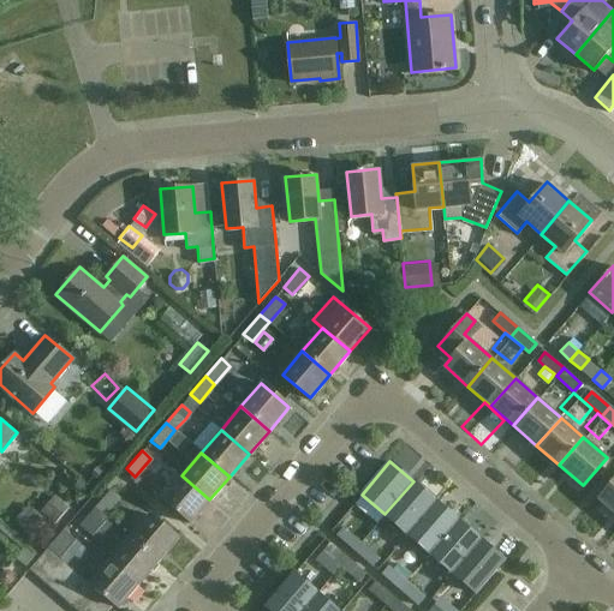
[(209,499),(182,475),(161,498),(189,523),(209,499)]
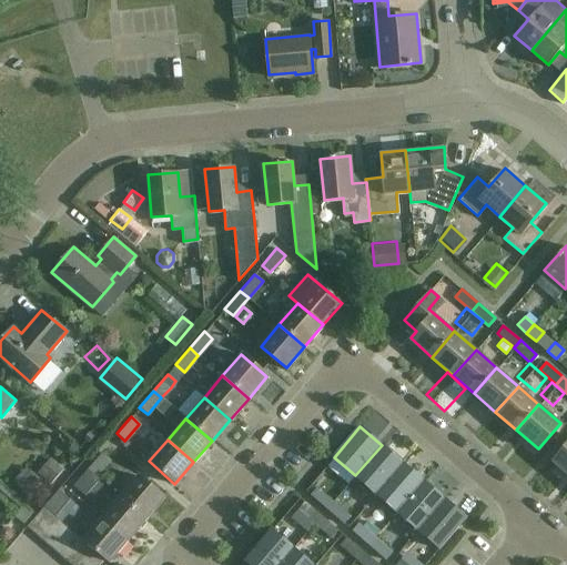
[(566,473),(566,443),(553,461),(566,473)]
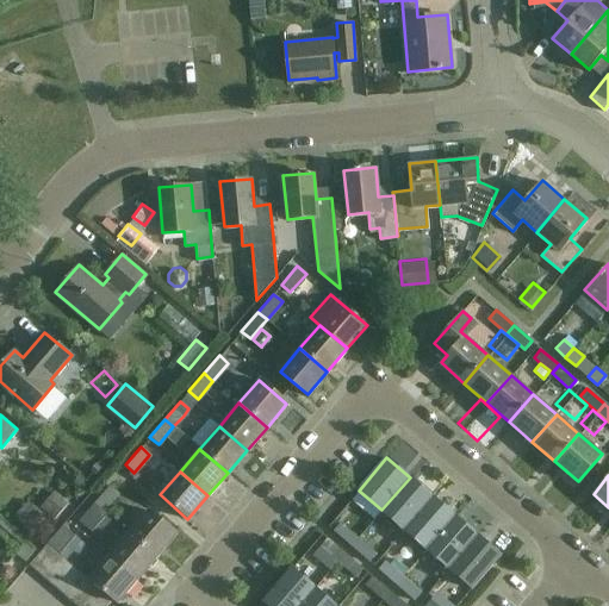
[(432,497),(410,478),(381,510),(404,529),(432,497)]
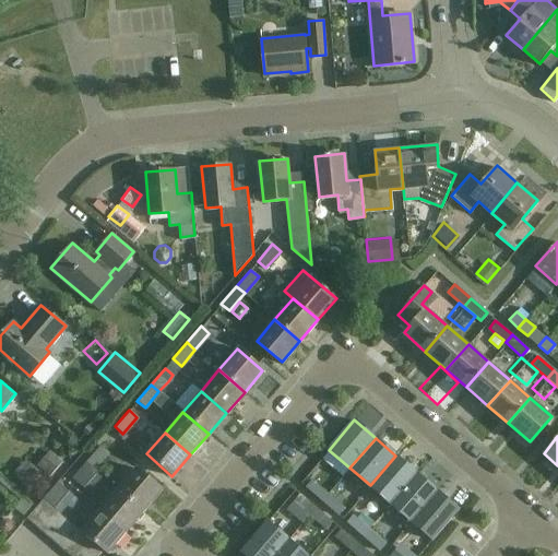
[(86,461),(94,469),(108,452),(99,445),(86,461)]
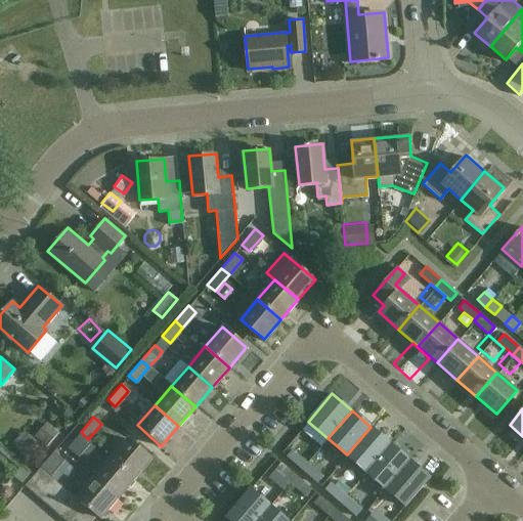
[(46,444),(58,431),(46,420),(34,434),(46,444)]
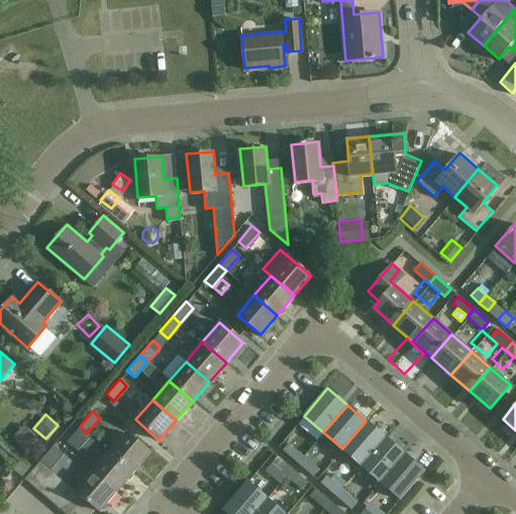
[(342,448),(360,466),(385,437),(366,421),(342,448)]
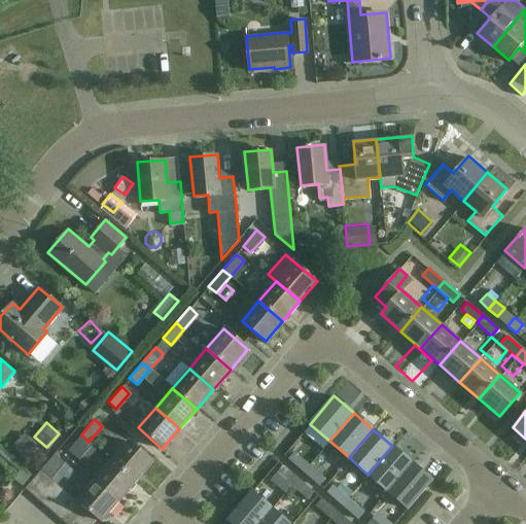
[(35,440),(25,430),(14,443),(25,452),(35,440)]
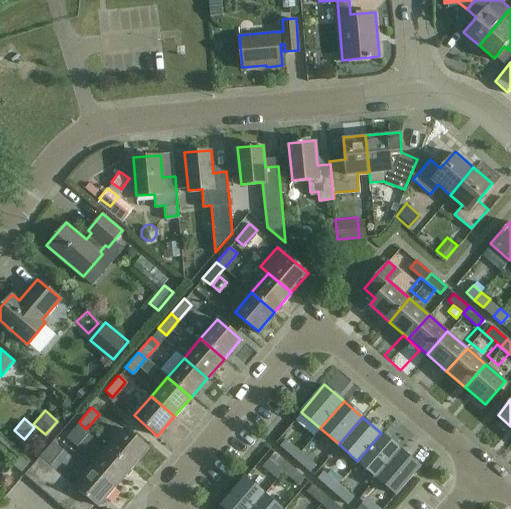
[(86,429),(79,422),(66,437),(74,444),(86,429)]
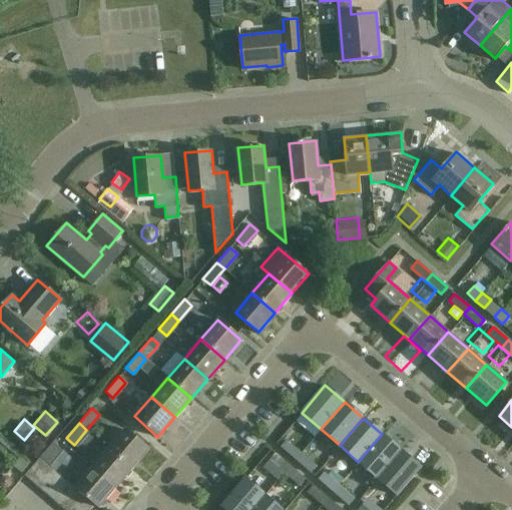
[(123,429),(107,448),(130,468),(147,449),(123,429)]
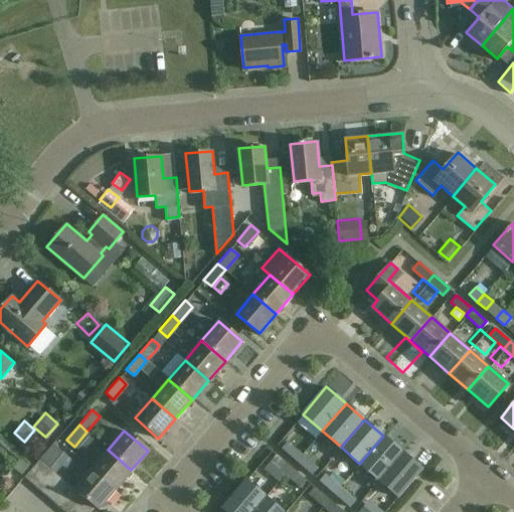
[(383,436),(359,464),(378,480),(402,452),(383,436)]
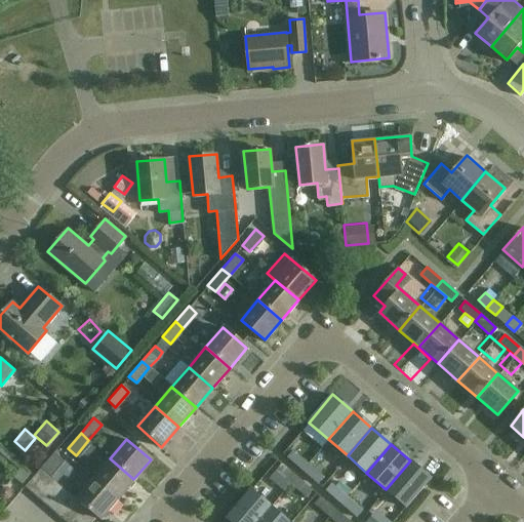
[(301,469),(308,462),(292,448),(286,455),(301,469)]
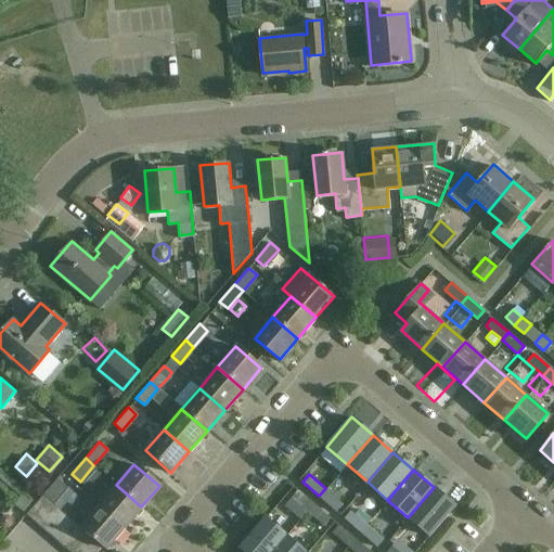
[(49,500),(53,503),(64,489),(54,480),(43,495),(49,500)]
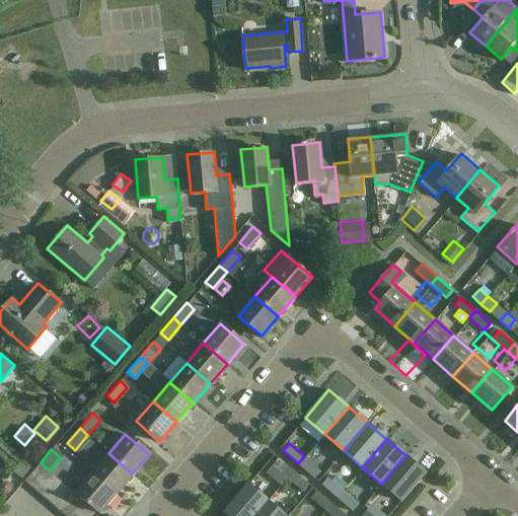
[(116,493),(132,473),(108,453),(92,472),(116,493)]
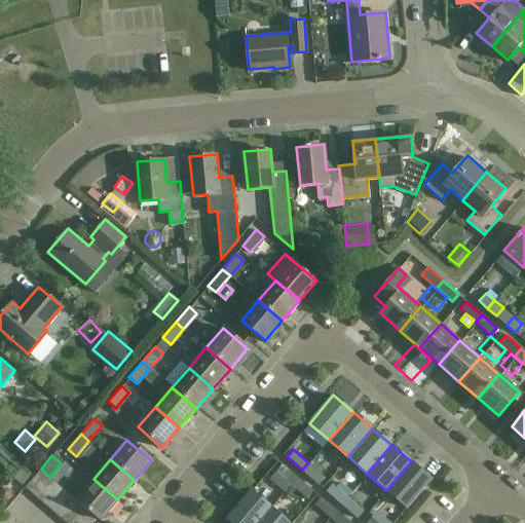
[(430,479),(411,461),(386,490),(406,507),(430,479)]
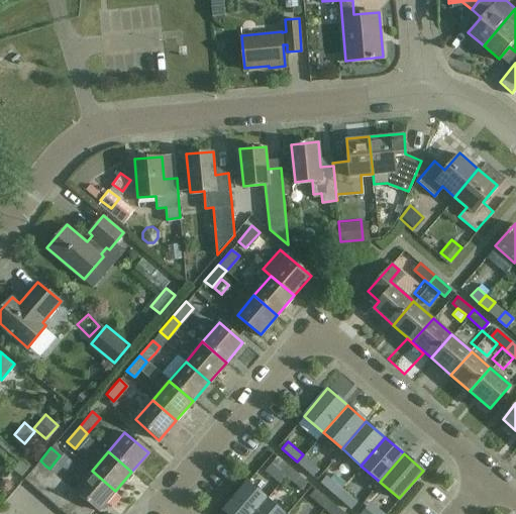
[(271,463),(286,475),(293,468),(278,454),(271,463)]
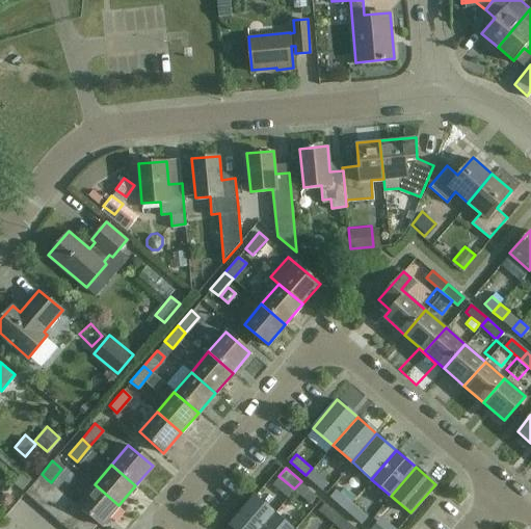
[(328,481),(312,468),(306,475),(321,488),(328,481)]
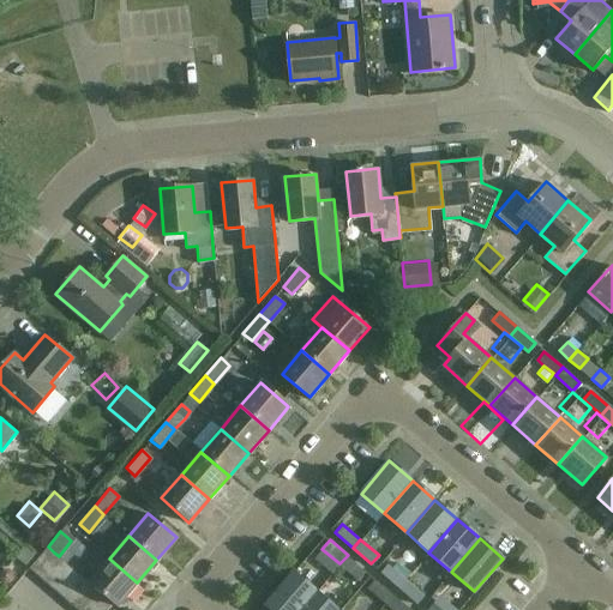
[(24,547),(16,556),(28,567),(36,557),(24,547)]
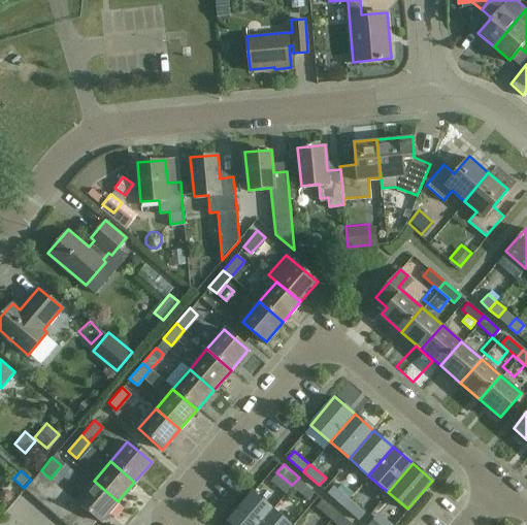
[(25,489),(34,497),(51,479),(46,476),(41,470),(25,489)]
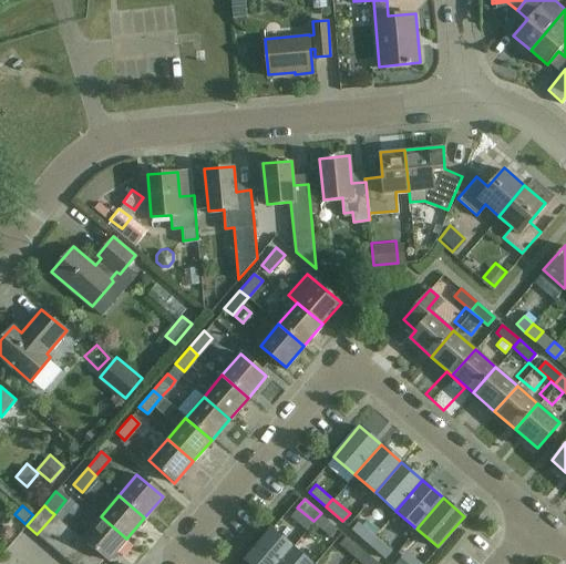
[(321,513),(314,521),(330,536),(338,527),(321,513)]
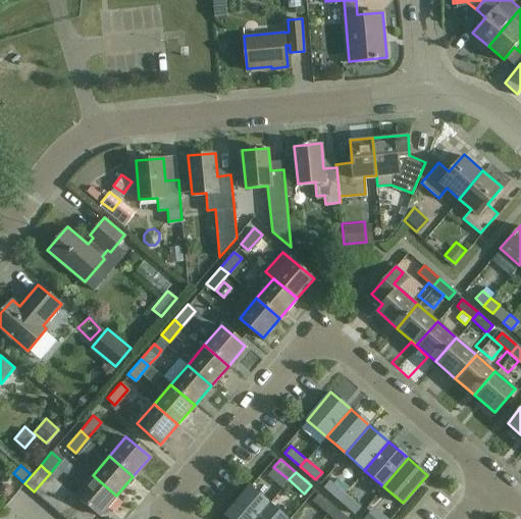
[(54,477),(50,473),(34,491),(43,500),(58,481),(54,477)]
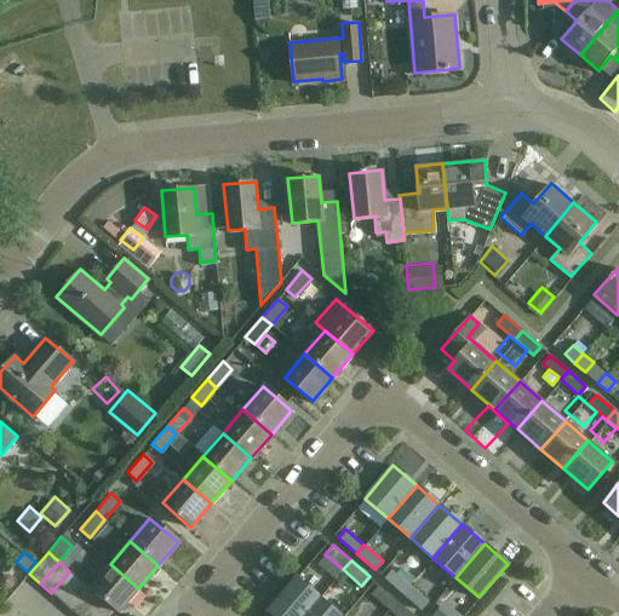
[(102,599),(113,609),(118,612),(138,588),(110,564),(90,588),(91,589),(102,599)]
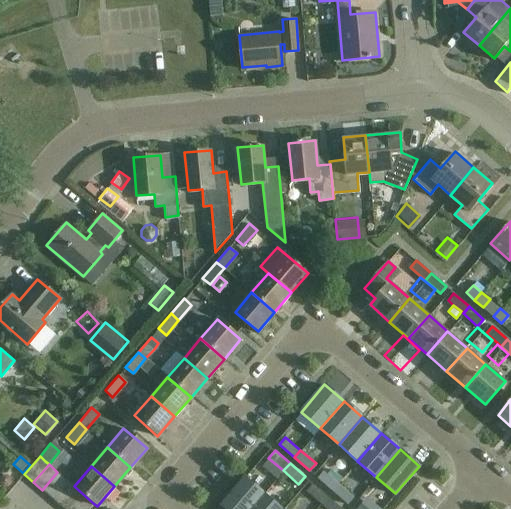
[(316,476),(332,490),(338,483),(323,469),(316,476)]
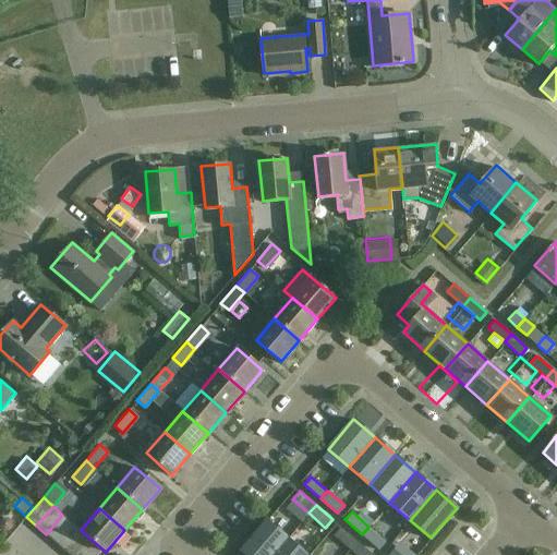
[(46,534),(56,542),(72,522),(62,515),(46,534)]
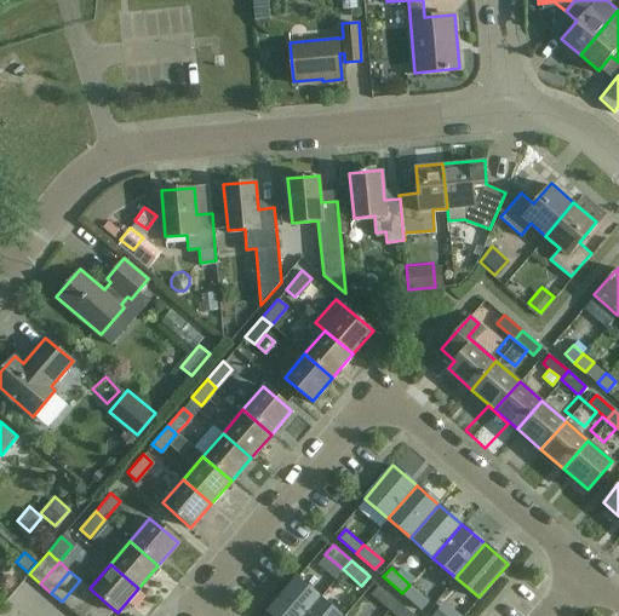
[(3,573),(0,575),(0,583),(3,586),(9,586),(12,582),(12,576),(7,573),(3,573)]
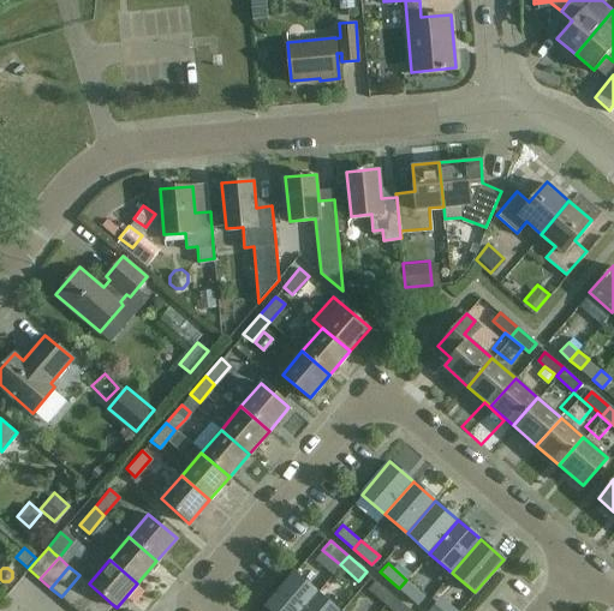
[(266,605),(273,610),(299,610),(316,592),(293,573),(266,605)]
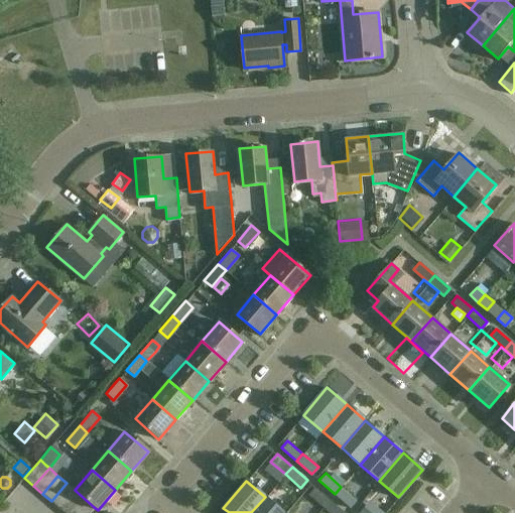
[(76,491),(75,490),(67,483),(51,501),(59,509),(76,491)]
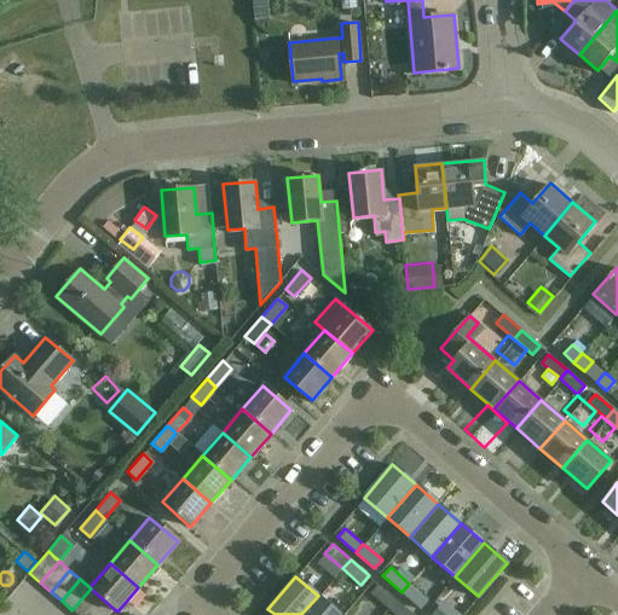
[(369,591),(388,608),(396,599),(376,582),(369,591)]
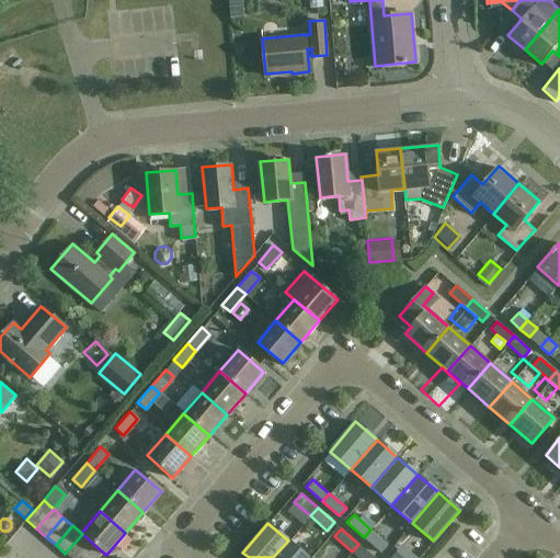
[(387,544),(370,530),(364,537),(380,551),(387,544)]
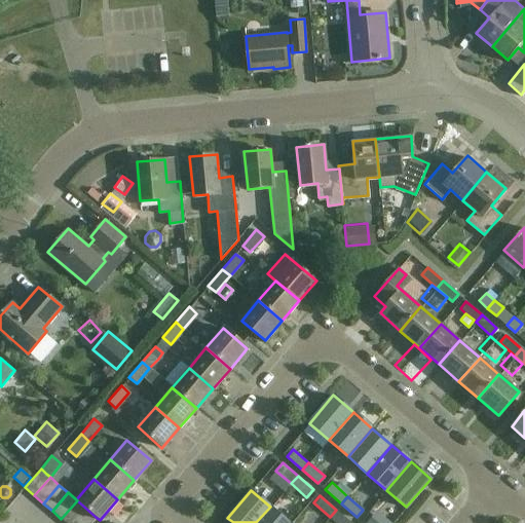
[(61,519),(65,522),(73,522),(86,509),(77,500),(61,519)]
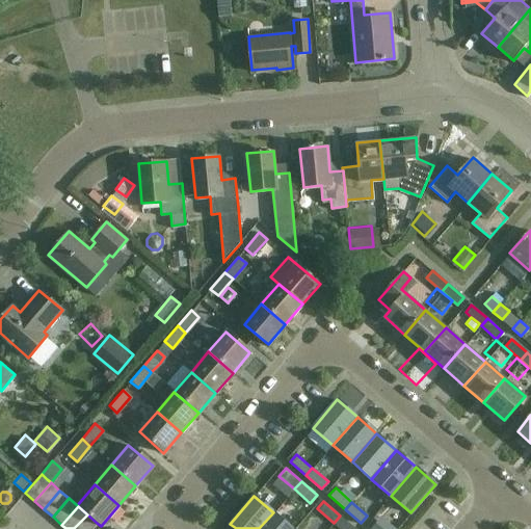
[(292,528),(273,512),(259,528),(292,528)]
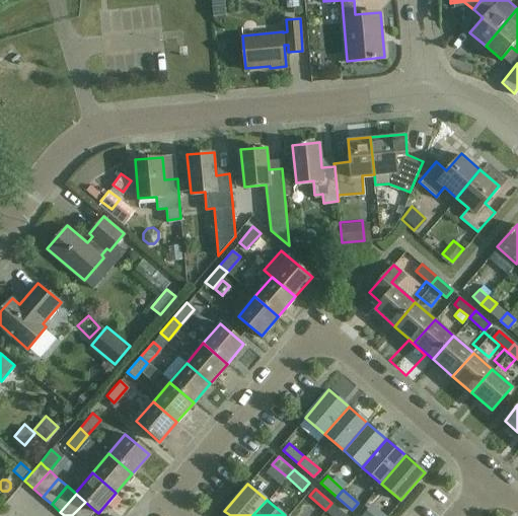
[(88,515),(94,510),(85,502),(72,515),(88,515)]
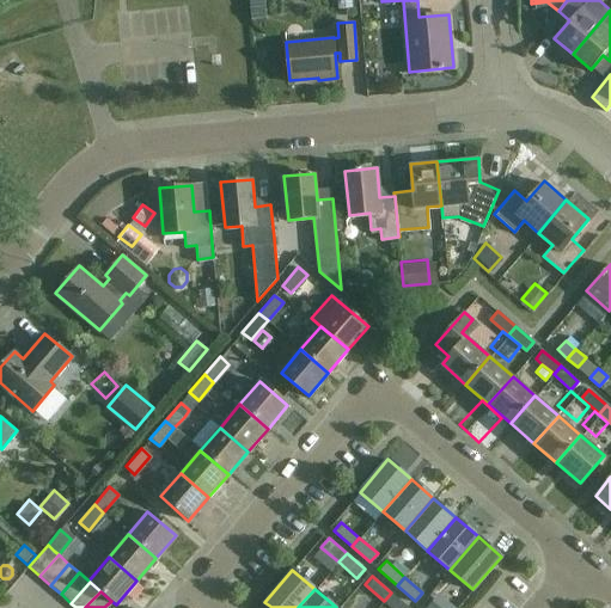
[(408,607),(409,607),(391,593),(384,601),(392,607),(408,607)]
